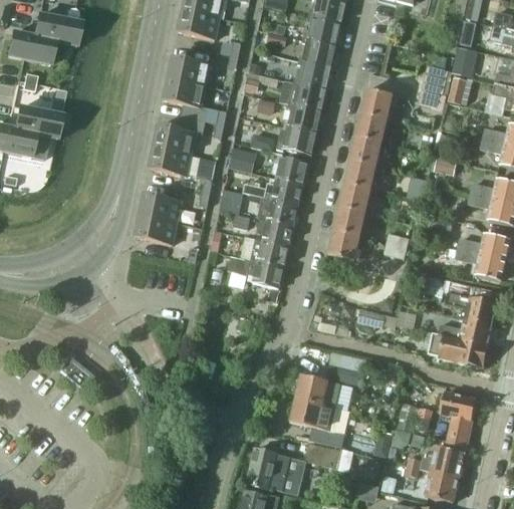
[(183,0),(182,9),(219,17),(222,0),(183,0)]
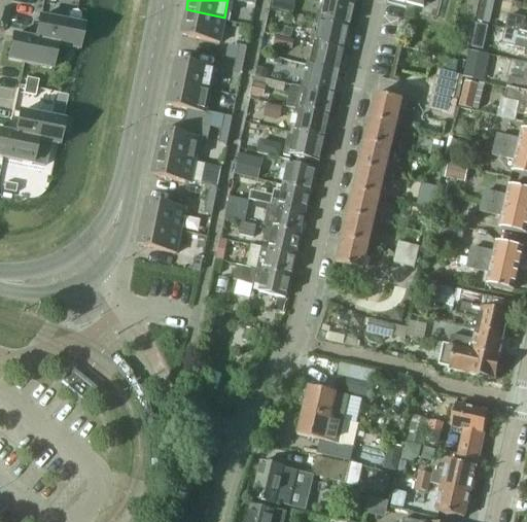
[(324,0),(321,11),(317,10),(315,15),(349,22),(354,0),(324,0)]
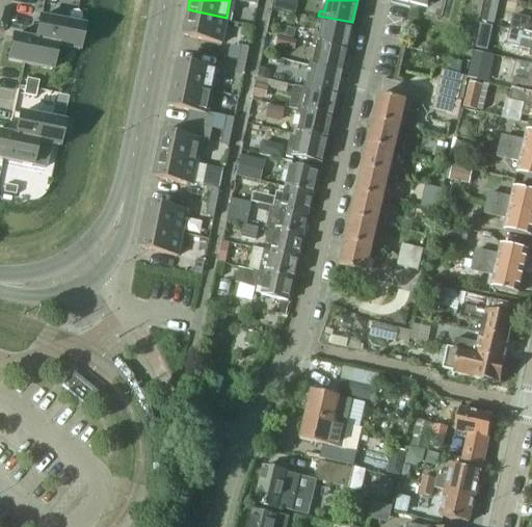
[(493,19),(497,0),(484,0),(481,17),(493,19)]
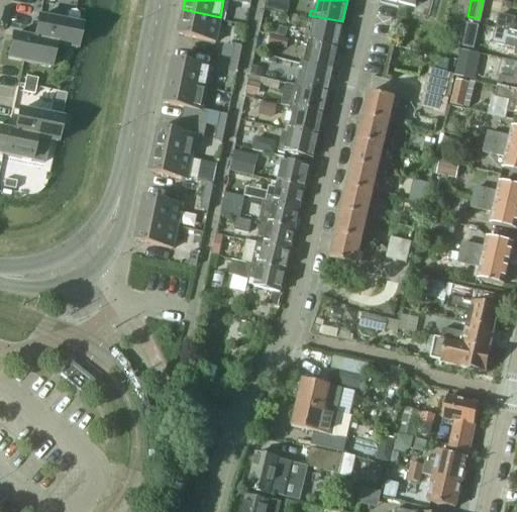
[(220,17),(183,9),(178,31),(215,38),(220,17)]
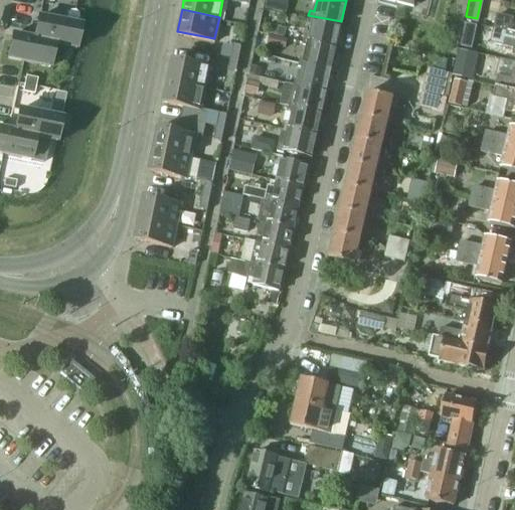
[(496,12),(493,26),(508,29),(514,30),(514,19),(512,19),(513,15),(496,12)]
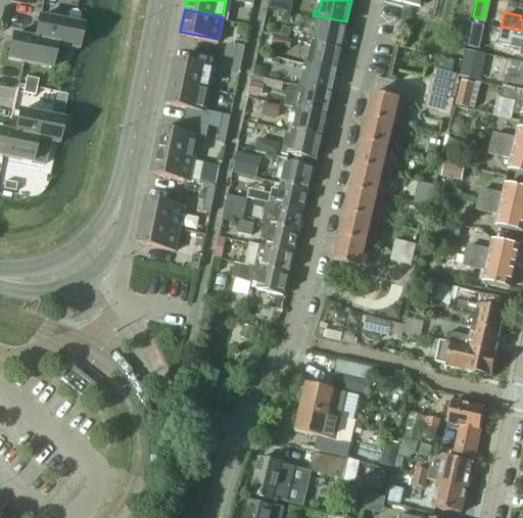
[(76,47),(81,22),(38,13),(33,36),(33,37),(54,41),(54,42),(76,47)]
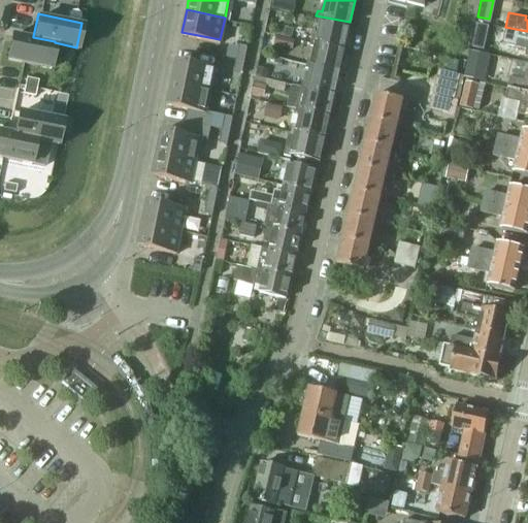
[(350,22),(316,15),(315,21),(320,22),(317,33),(312,32),(311,37),(344,44),(350,22)]
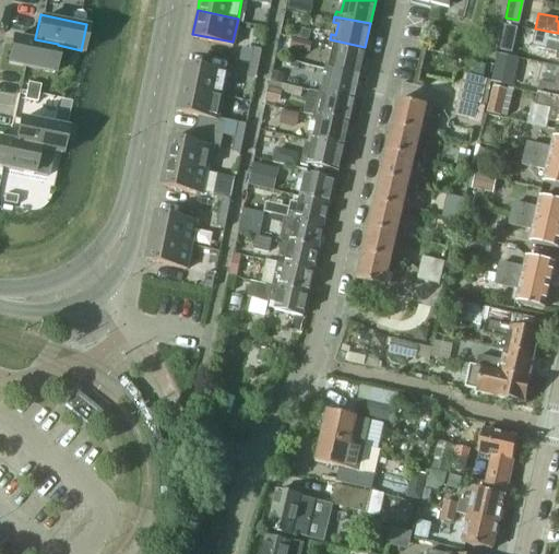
[(509,52),(515,23),(504,21),(498,50),(509,52)]
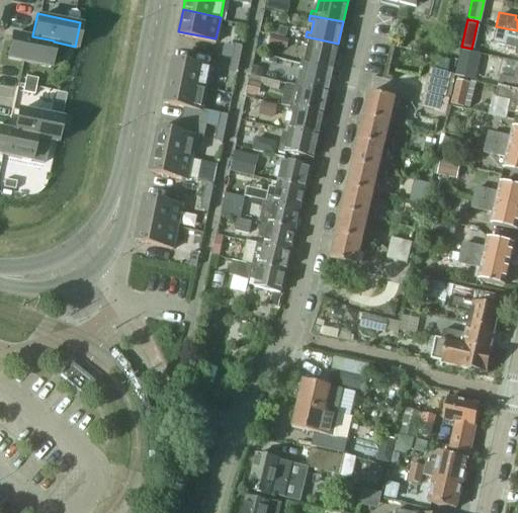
[(285,33),(287,26),(277,23),(272,22),(271,30),(285,33)]
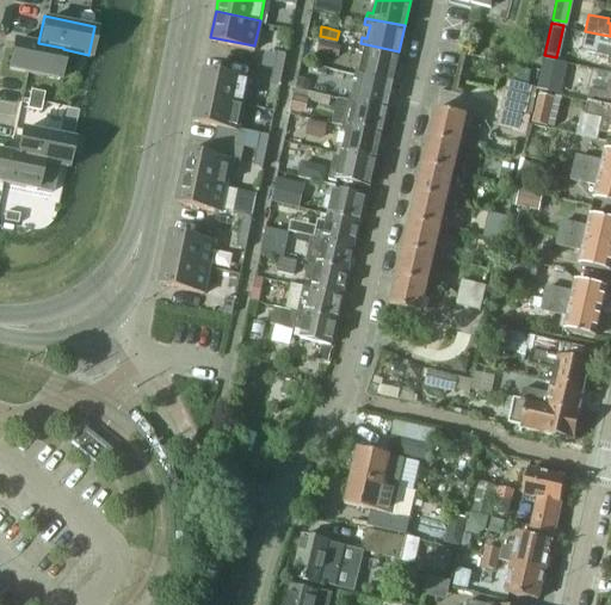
[(610,36),(603,35),(600,47),(610,48),(610,36)]
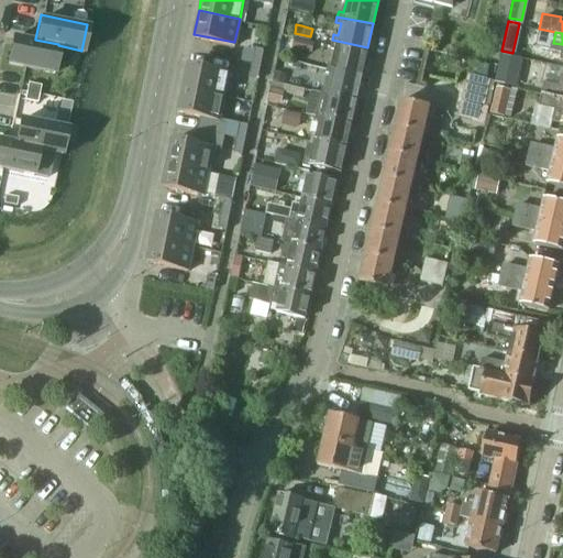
[(53,69),(58,45),(58,44),(35,40),(35,39),(12,34),(7,61),(53,69)]
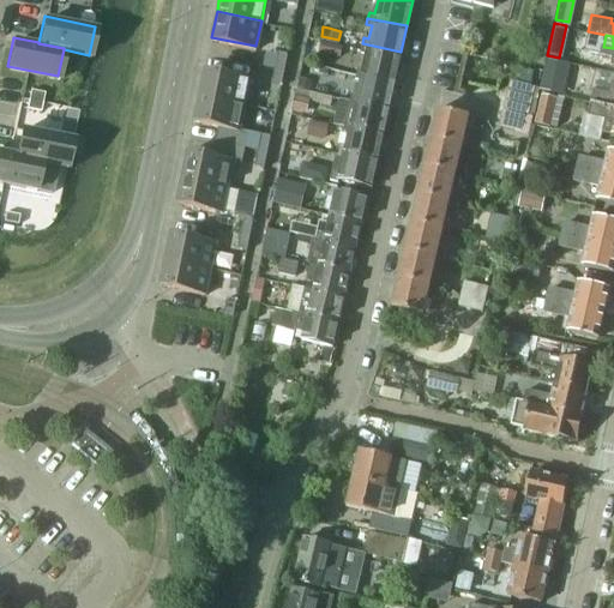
[(321,38),(319,50),(338,54),(341,42),(321,38)]
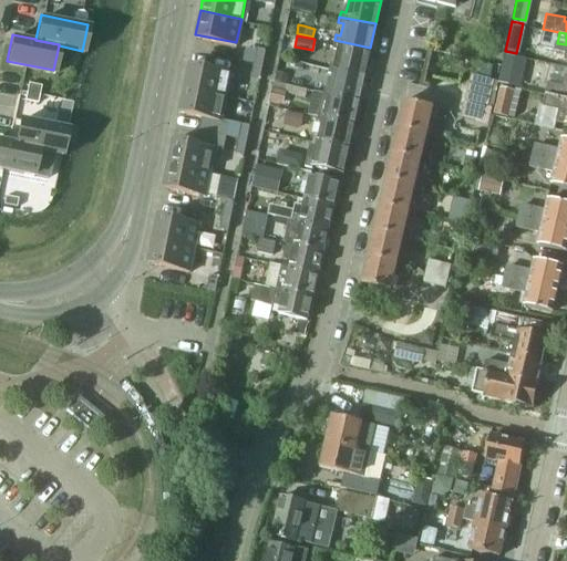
[(370,48),(334,40),(333,45),(338,47),(334,60),(330,59),(329,64),(364,72),(370,48)]
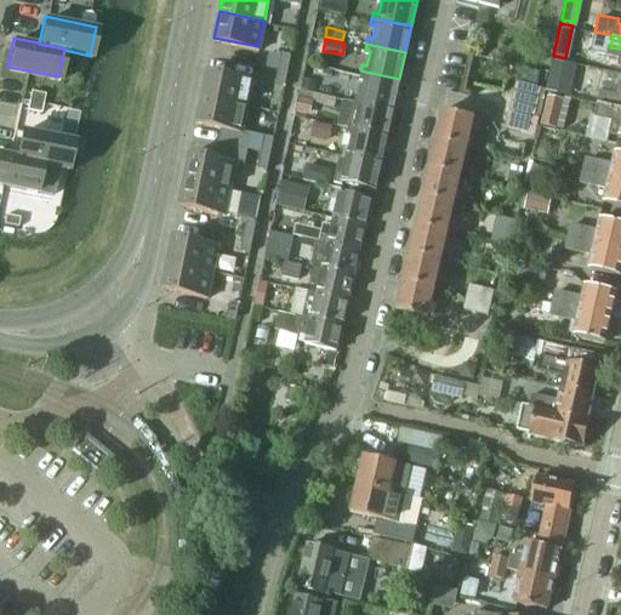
[(281,50),(278,66),(288,68),(291,51),(281,50)]
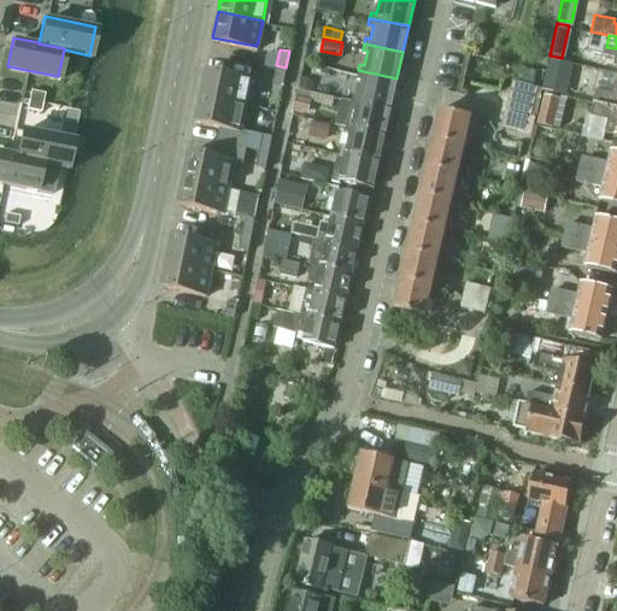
[(566,62),(550,58),(542,87),(559,90),(566,62)]
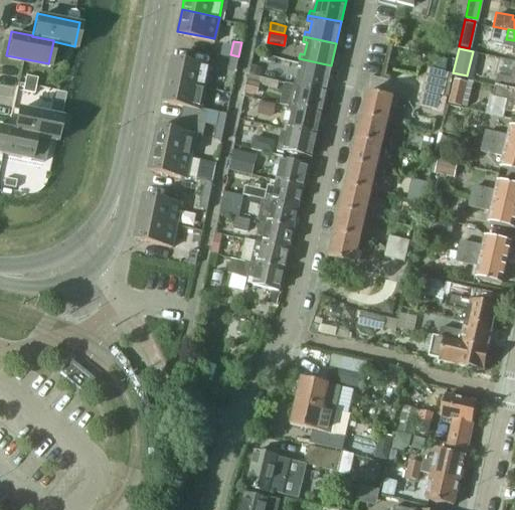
[(238,56),(230,54),(227,67),(235,69),(238,56)]
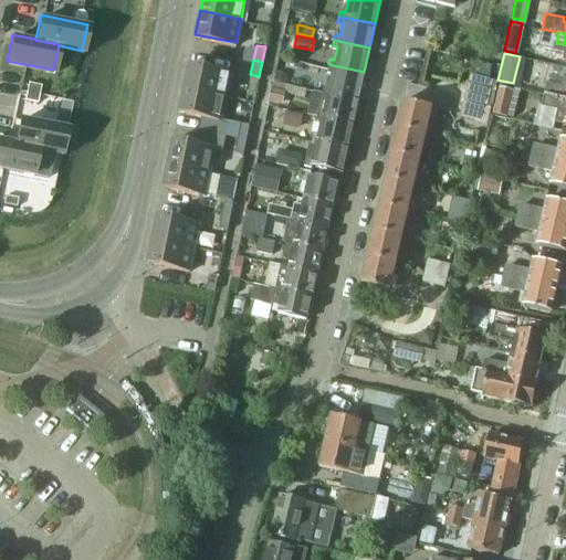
[(230,69),(190,61),(185,85),(226,94),(230,69)]
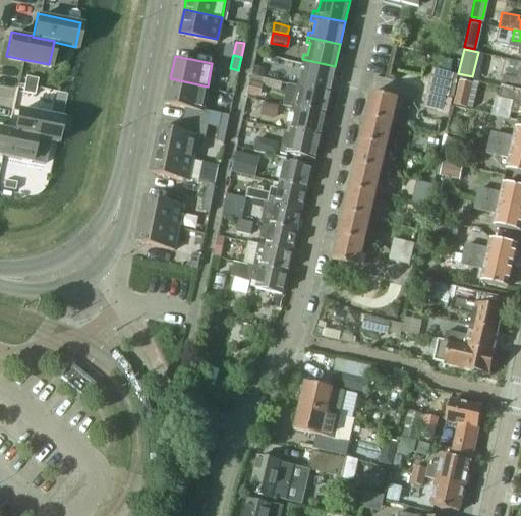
[(335,66),(302,59),(301,64),(305,65),(302,77),(298,76),(297,80),(330,88),(335,66)]
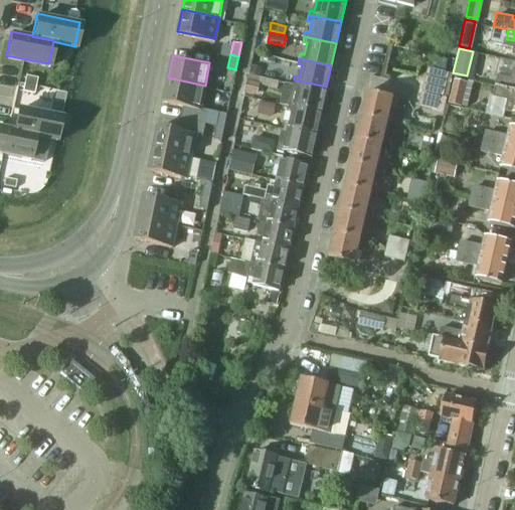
[(268,60),(266,66),(265,73),(283,77),(285,64),(268,60)]
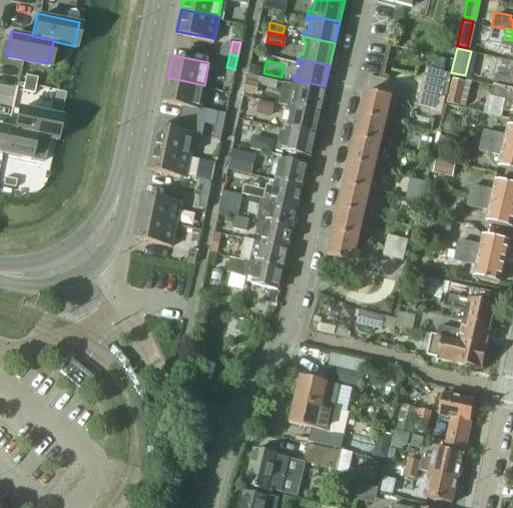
[(441,94),(447,69),(426,64),(417,103),(441,108),(444,94),(441,94)]
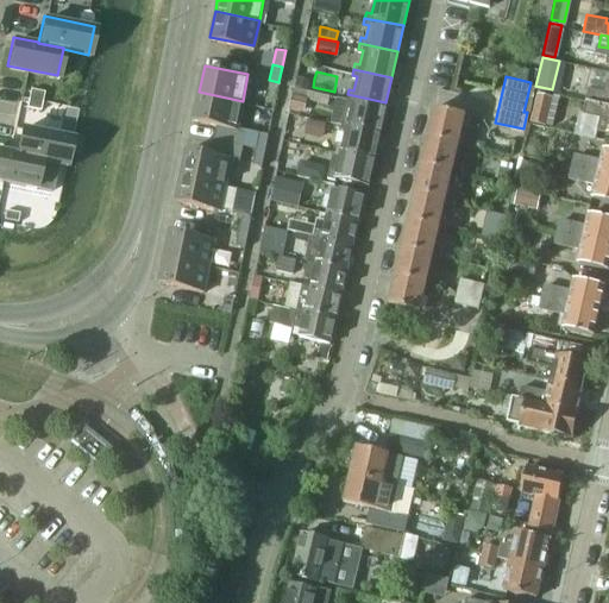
[(608,77),(607,77),(604,90),(589,87),(586,99),(608,102),(608,77)]
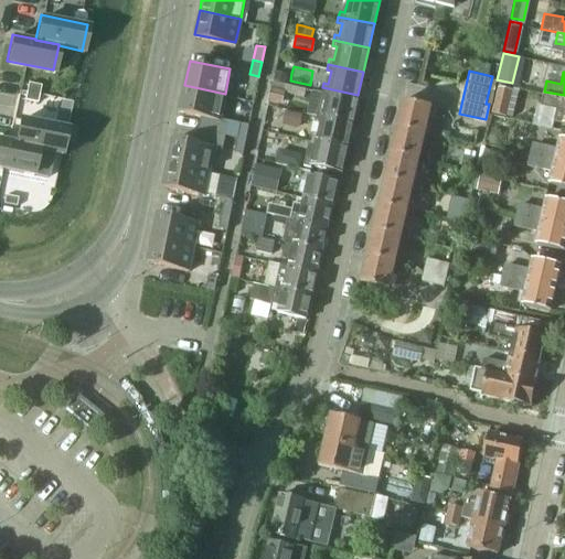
[(38,90),(40,82),(27,79),(25,88),(38,90)]
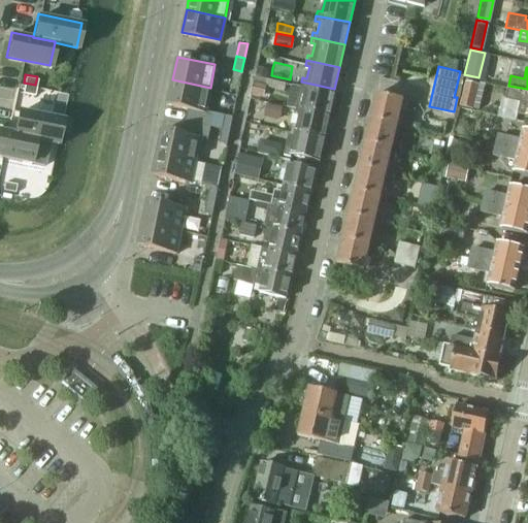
[(472,106),(477,82),(466,78),(460,103),(472,106)]
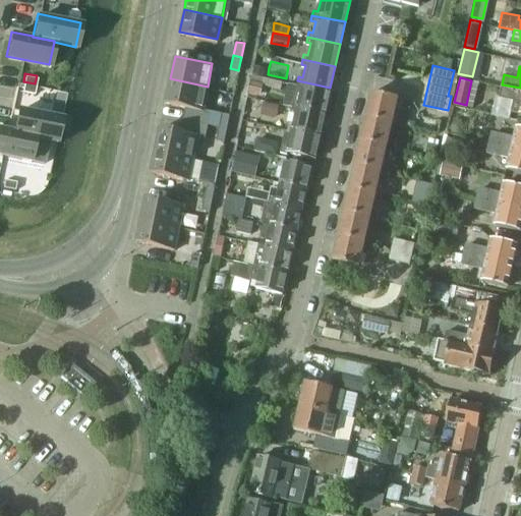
[(208,87),(170,78),(165,101),(185,105),(182,117),(208,122),(211,109),(203,107),(208,87)]
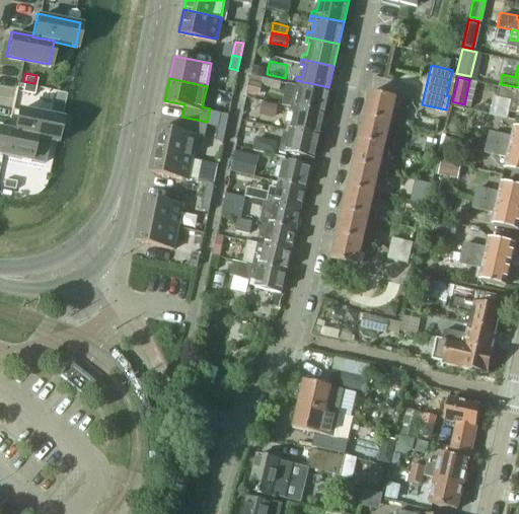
[(328,87),(296,80),(295,86),(299,87),(297,98),(293,97),(291,102),(323,109),(328,87)]
